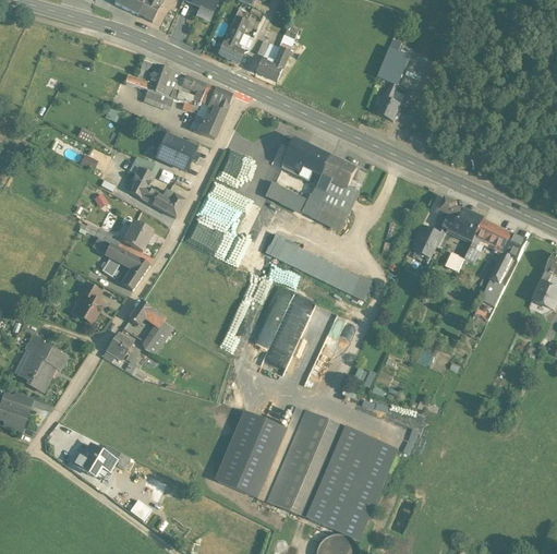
[(128,0),(124,7),(136,13),(143,0),(128,0)]
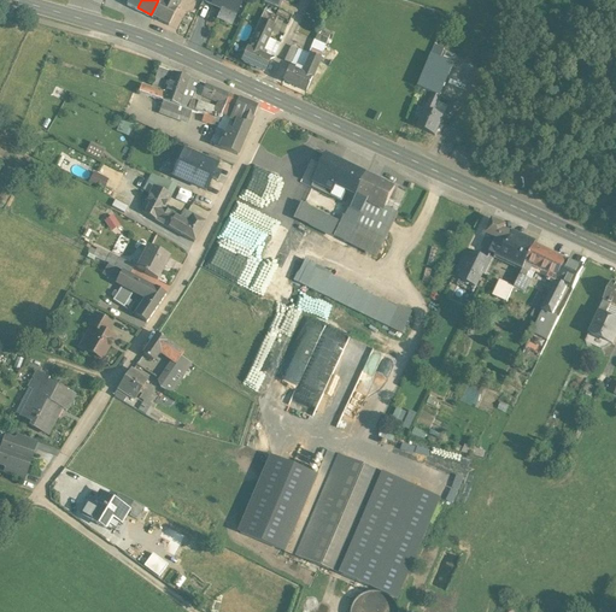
[(165,0),(158,0),(151,15),(166,23),(175,6),(165,0)]
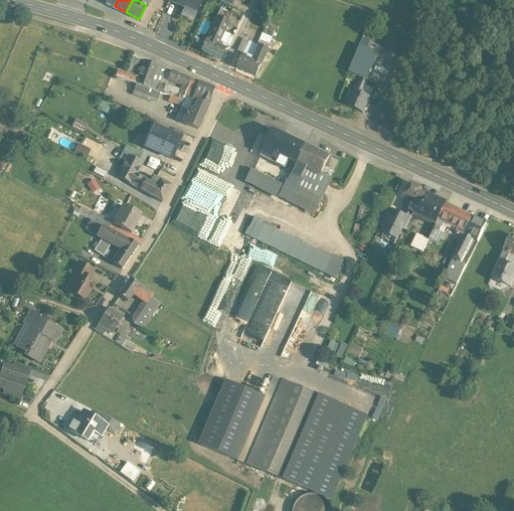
[(176,0),(175,2),(185,6),(182,13),(192,18),(199,0),(176,0)]
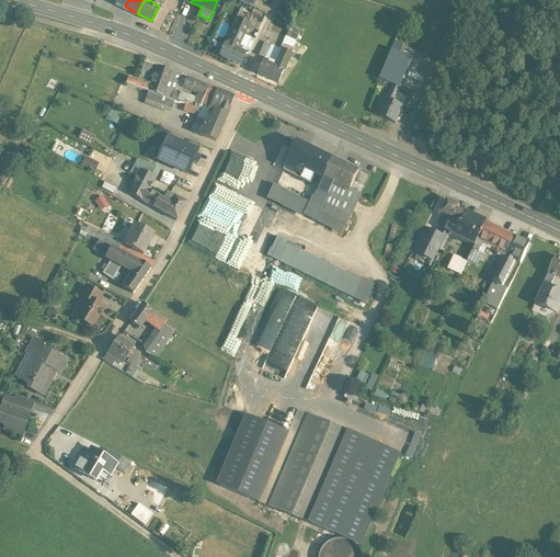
[(241,20),(236,18),(229,31),(240,35),(246,22),(241,20)]
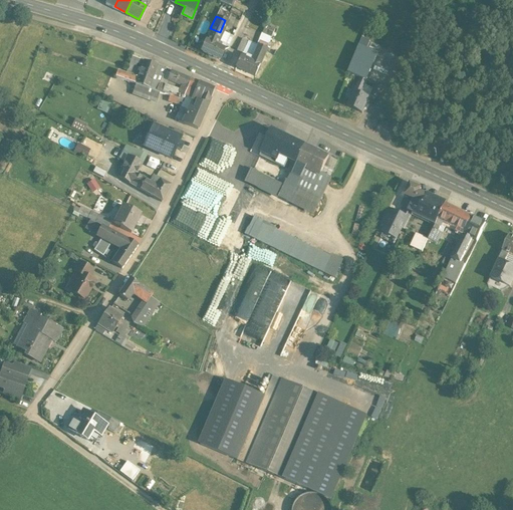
[(274,26),(264,22),(260,30),(270,35),(274,26)]
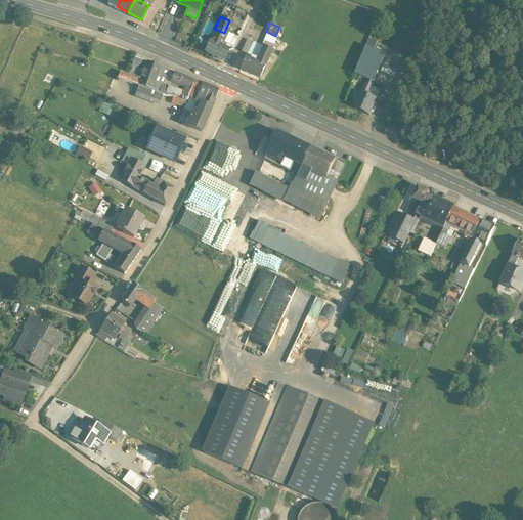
[(224,33),(214,29),(212,35),(221,39),(224,33)]
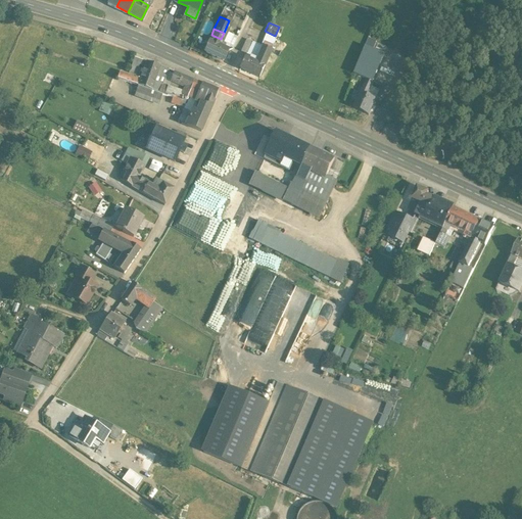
[(275,36),(265,31),(262,39),(271,44),(275,36)]
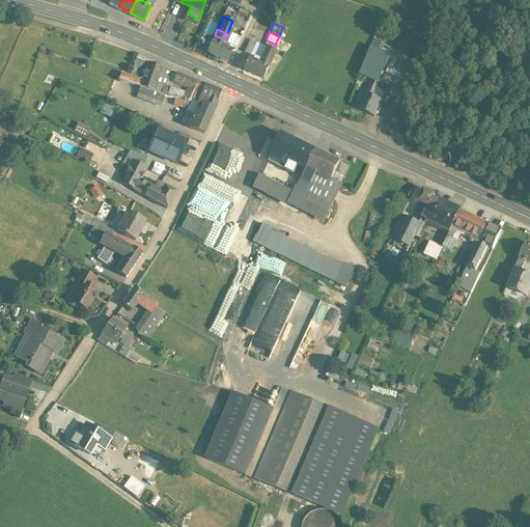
[(224,47),(222,46),(223,42),(224,39),(215,35),(207,51),(224,59),(229,49),(224,47)]
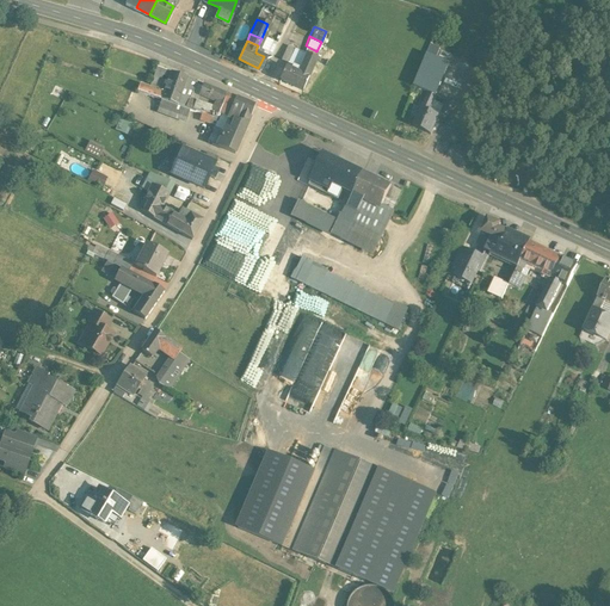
[(426,50),(435,54),(438,45),(430,42),(426,50)]
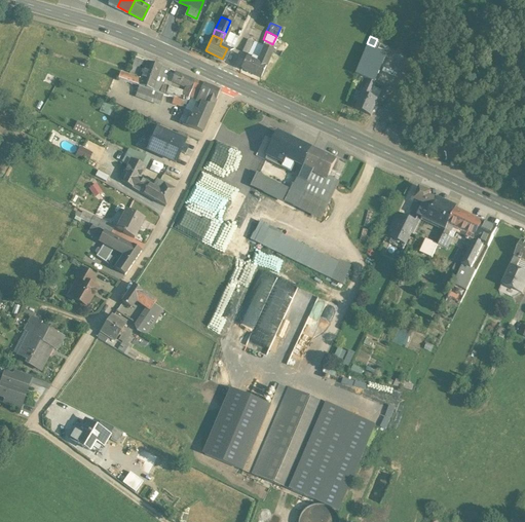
[(253,40),(247,37),(240,48),(246,51),(248,51),(253,40)]
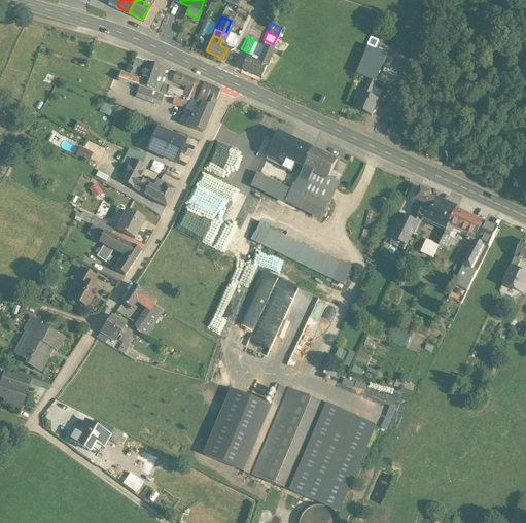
[(261,43),(253,40),(248,51),(246,51),(245,56),(256,61),(264,44),(261,43)]
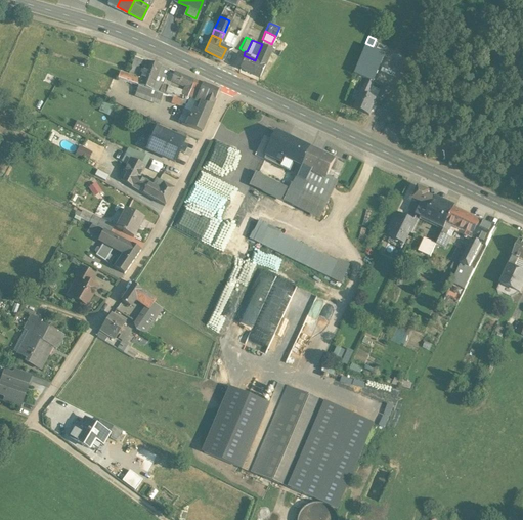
[(262,44),(255,60),(263,65),(270,47),(262,44)]
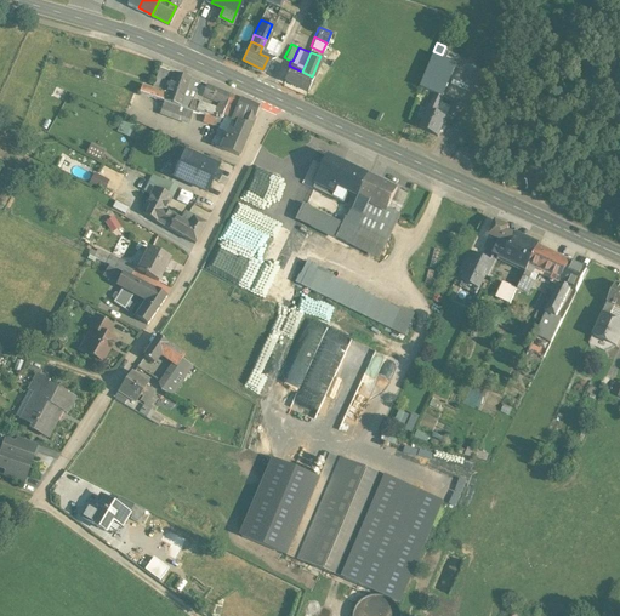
[(432,53),(419,86),(433,92),(442,96),(454,62),(432,53)]
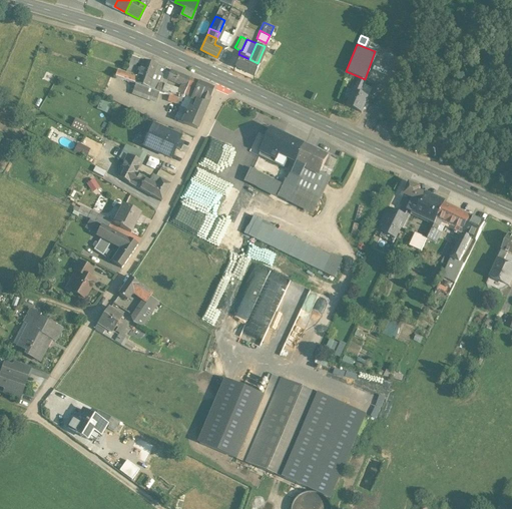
[(131,54),(128,62),(134,64),(137,56),(131,54)]
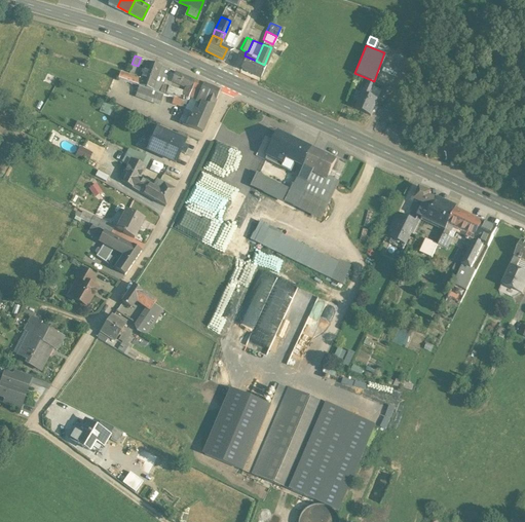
[(256,61),(245,56),(239,66),(259,75),(264,65),(256,61)]
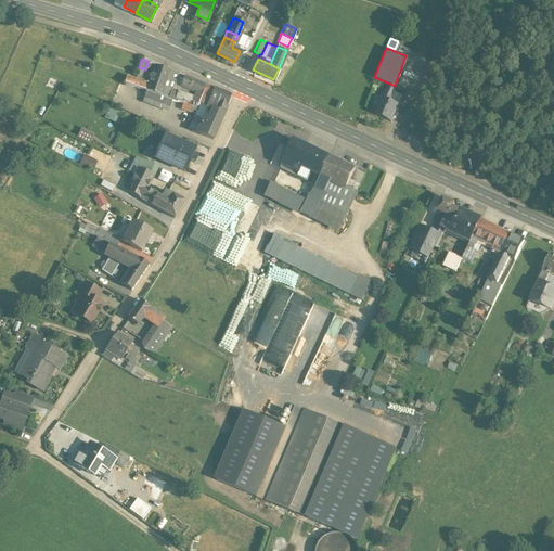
[(155,63),(152,72),(150,72),(149,75),(151,75),(149,81),(146,88),(153,91),(162,65),(155,63)]
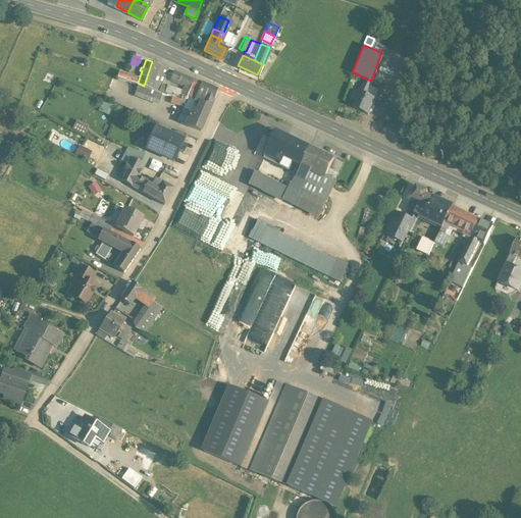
[(158,64),(152,61),(144,86),(150,88),(153,80),(158,64)]
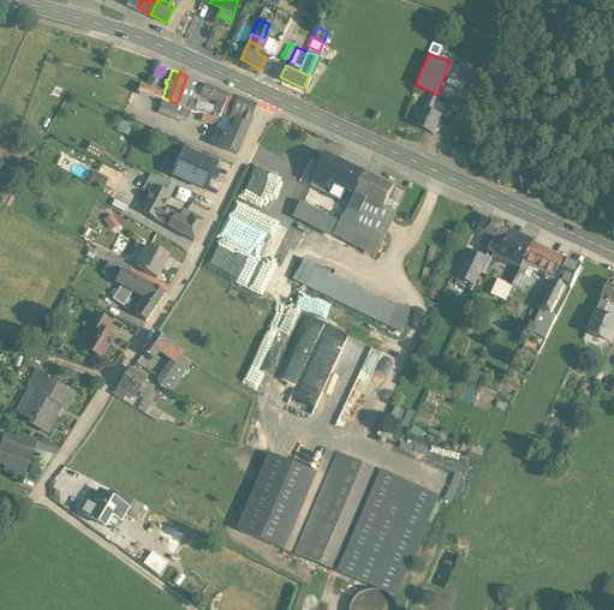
[(154,75),(150,85),(158,88),(161,77),(154,75)]
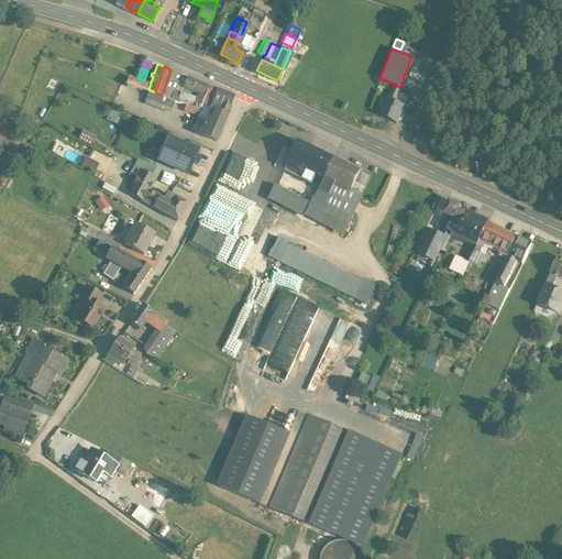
[(138,78),(128,75),(125,81),(149,89),(151,83),(144,80),(138,78)]
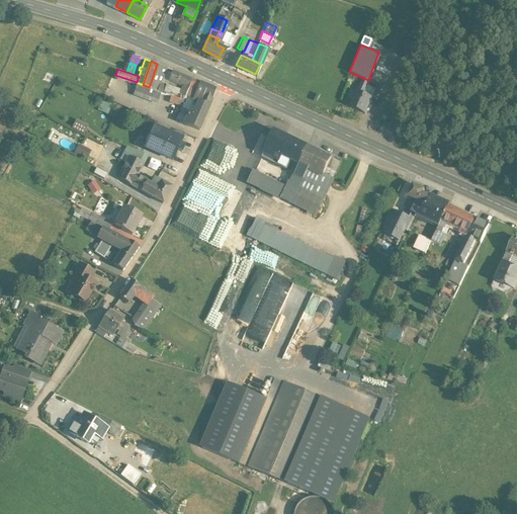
[(171,69),(168,77),(182,84),(180,89),(180,90),(185,92),(190,77),(171,69)]
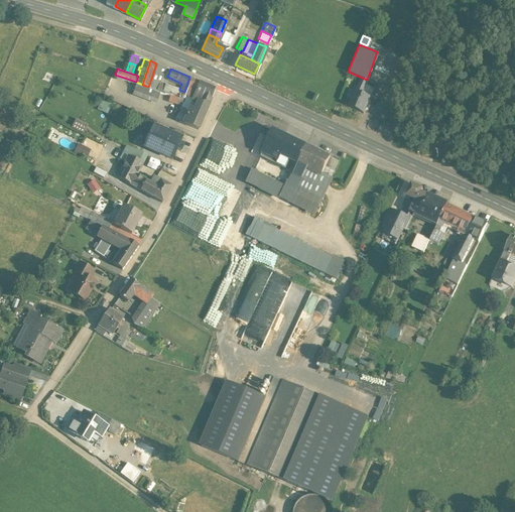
[(214,87),(189,77),(184,92),(183,93),(192,96),(191,98),(192,98),(207,104),(210,97),(214,87)]
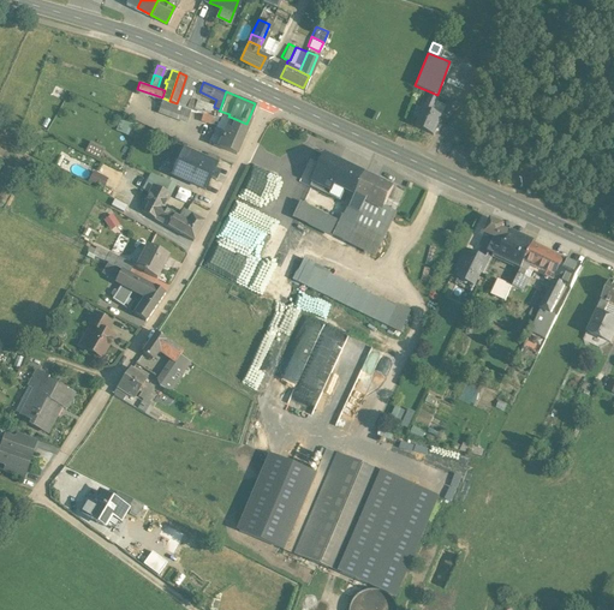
[(190,97),(180,94),(177,103),(186,107),(190,97)]
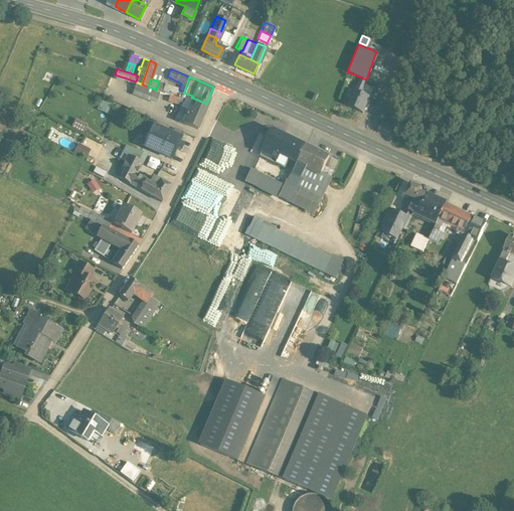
[(365,82),(358,79),(354,90),(360,93),(365,82)]
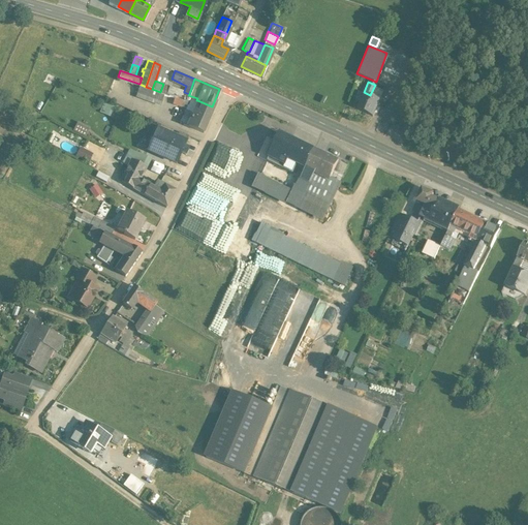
[(385,85),(376,82),(375,85),(370,95),(379,99),(380,95),(381,95),(385,85)]
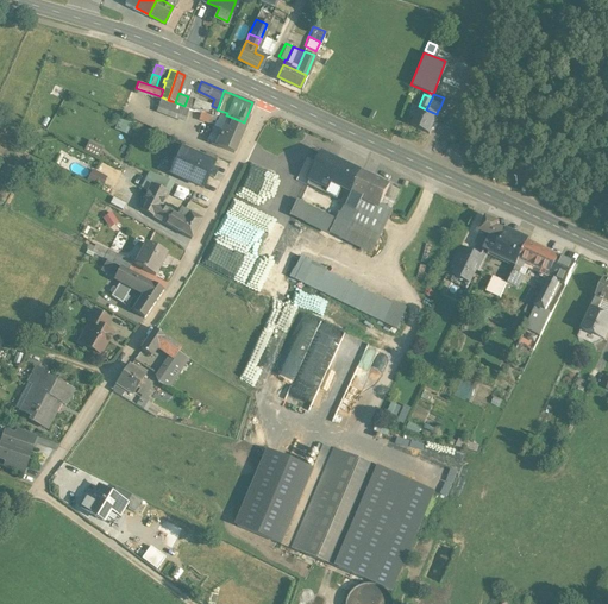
[(183,121),(189,107),(185,106),(175,102),(168,100),(161,96),(156,107),(173,113),(173,118),(183,121)]
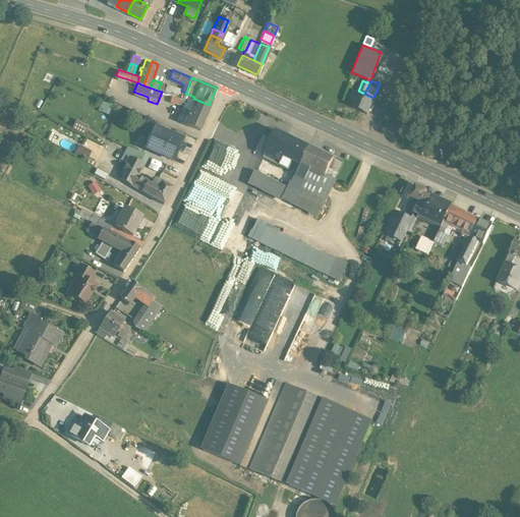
[(168,85),(161,82),(158,91),(162,92),(166,93),(168,85)]
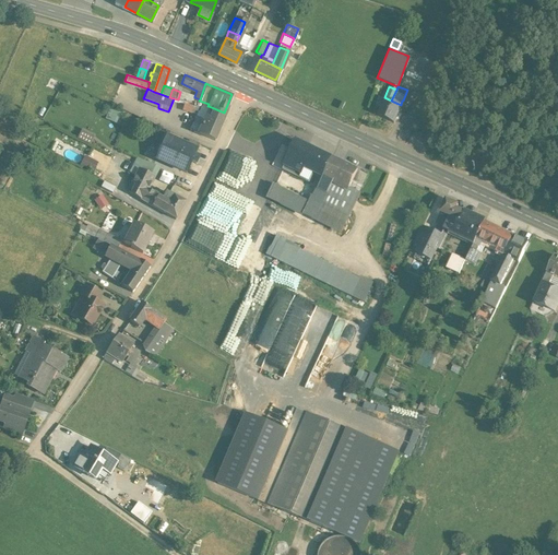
[(407,90),(403,101),(408,104),(414,93),(407,90)]
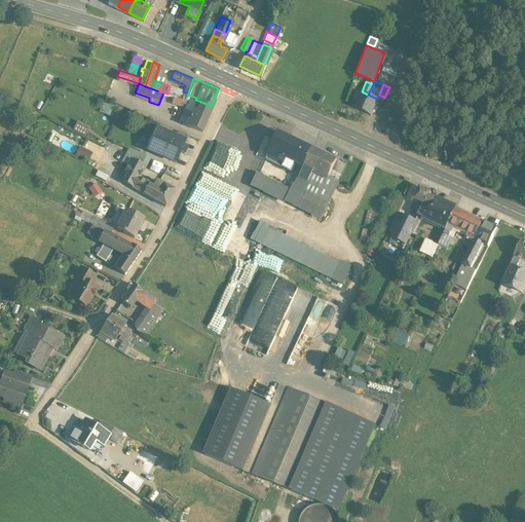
[(183,90),(170,86),(167,94),(174,96),(185,98),(187,95),(188,94),(183,91),(183,90)]
